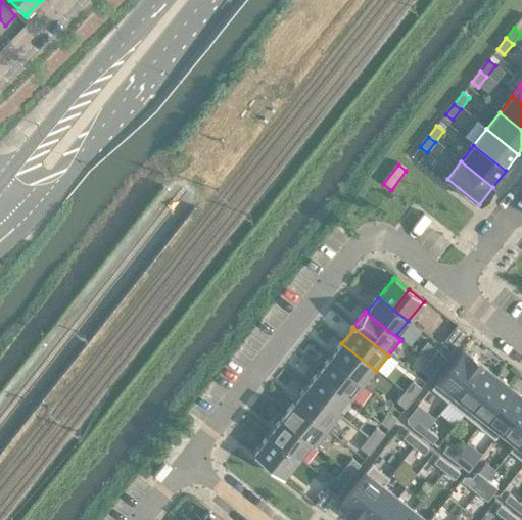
[(452,334),(460,341),(466,333),(458,327),(452,334)]
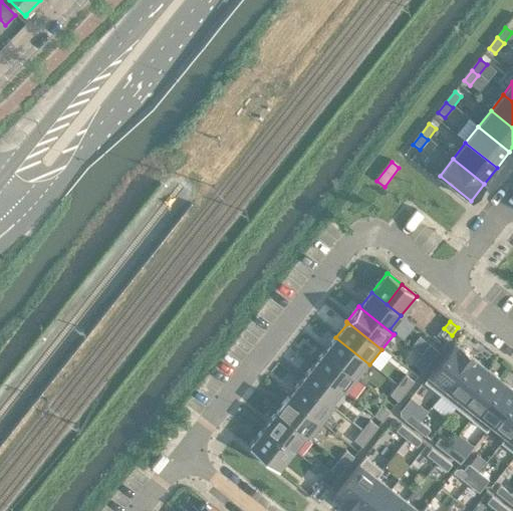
[(444,328),(438,336),(446,342),(452,335),(444,328)]
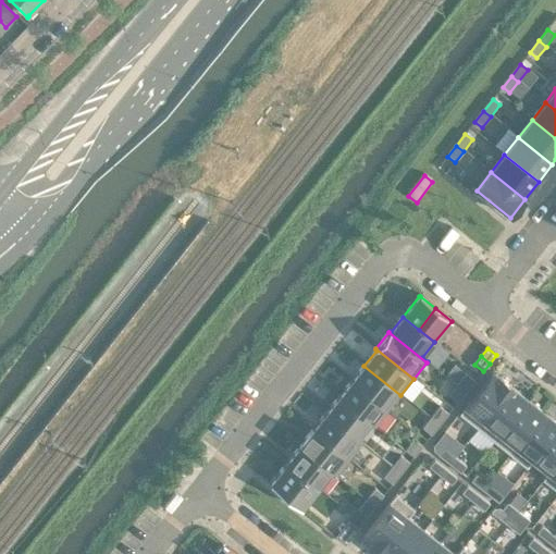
[(400,395),(363,366),(351,382),(387,411),(400,395)]
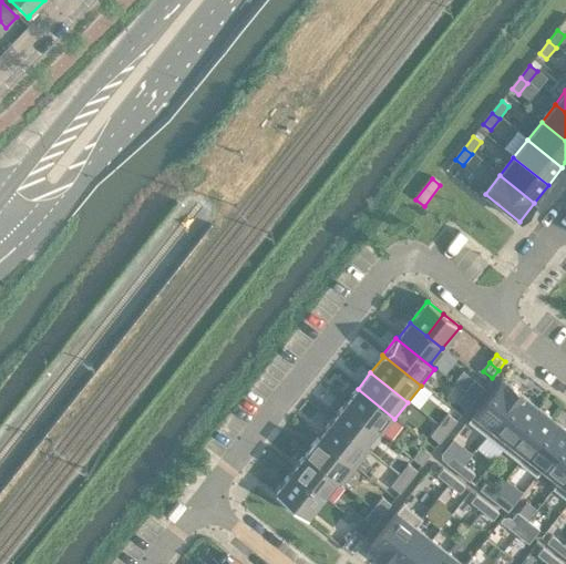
[(504,383),(501,381),(467,423),(485,438),(521,395),(510,386),(508,387),(505,383),(505,382),(504,383)]
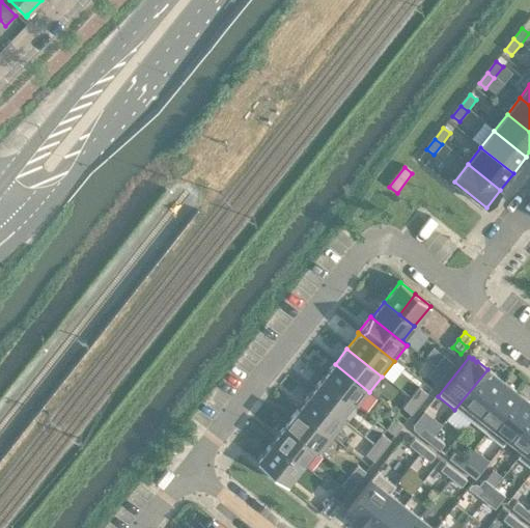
[(436,368),(444,374),(452,364),(444,358),(436,368)]
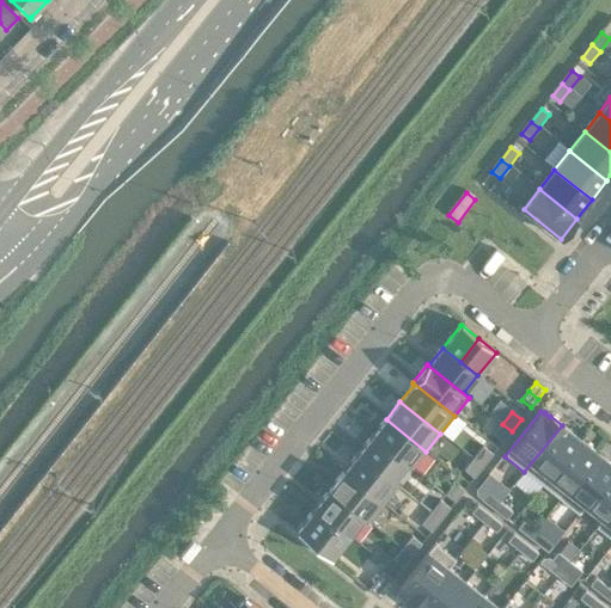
[(426,452),(386,419),(372,437),(411,470),(426,452)]
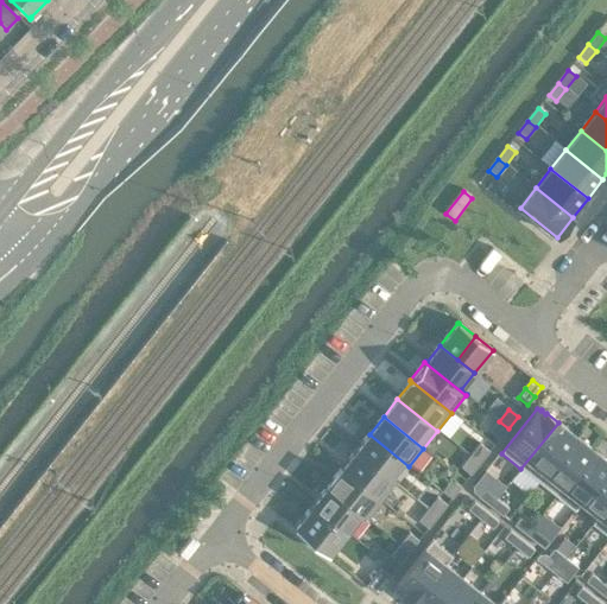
[(489,433),(499,440),(509,428),(499,421),(489,433)]
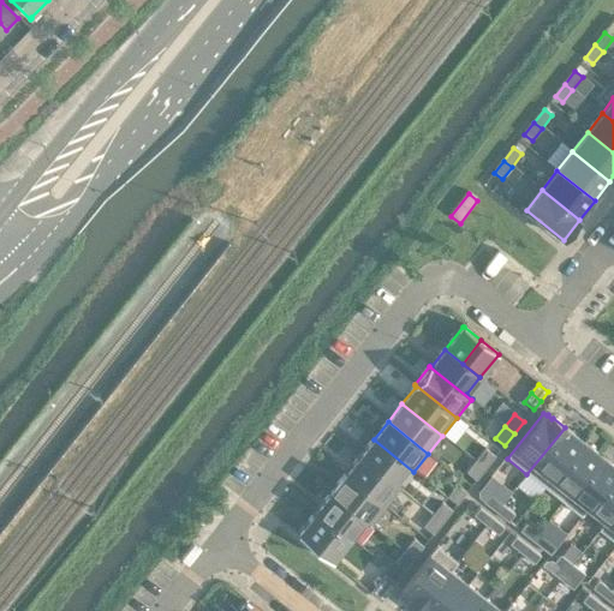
[(565,429),(565,427),(526,474),(546,489),(582,443),(572,435),(573,435),(572,433),(571,435),(567,431),(568,430),(567,430),(566,430),(565,429)]
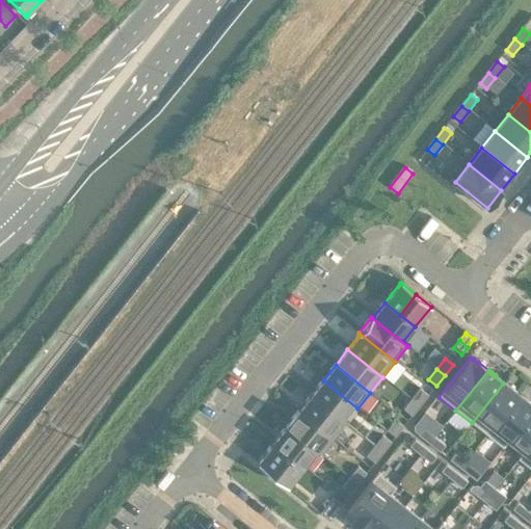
[(311,396),(345,424),(346,423),(341,420),(352,405),(357,410),(357,408),(323,380),(311,396)]
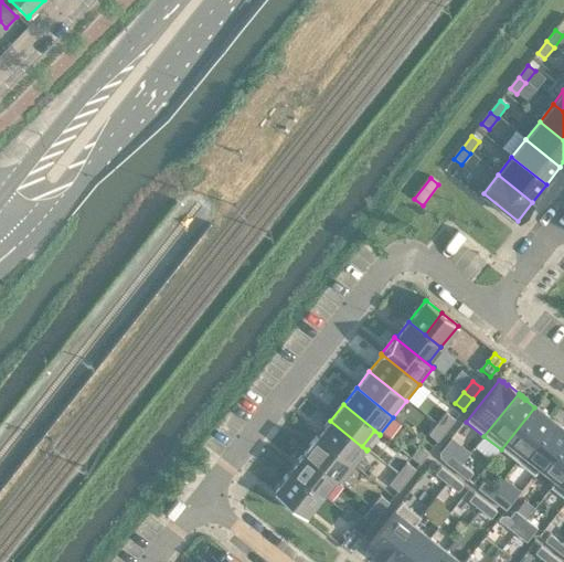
[(534,407),(501,449),(518,463),(551,421),(542,413),(543,413),(542,412),(541,413),(538,410),(539,409),(538,409),(536,409),(534,407)]
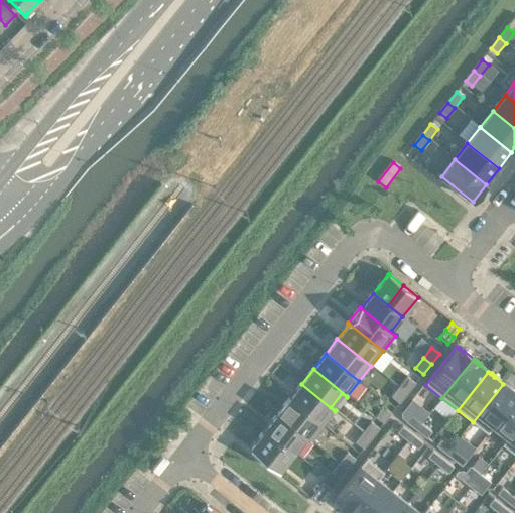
[(415,385),(407,378),(399,388),(407,394),(415,385)]
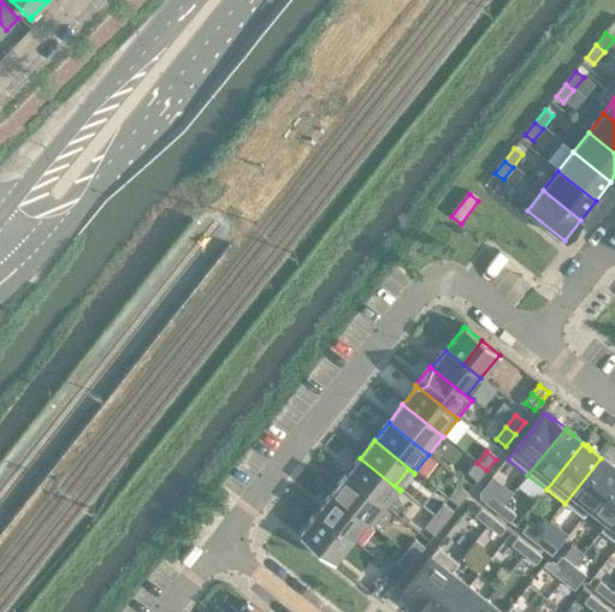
[(346,476),(386,509),(400,491),(360,458),(346,476)]
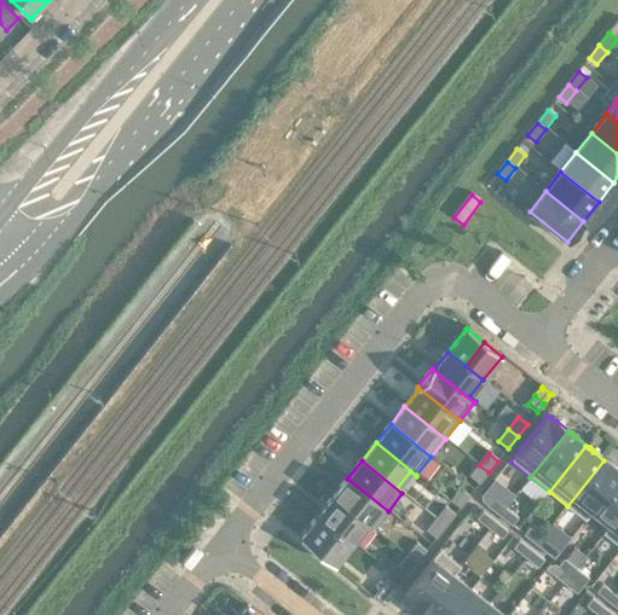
[(567,506),(567,508),(575,498),(593,512),(617,479),(617,470),(612,466),(613,466),(612,465),(611,465),(607,463),(608,462),(607,460),(606,462),(604,460),(567,506)]
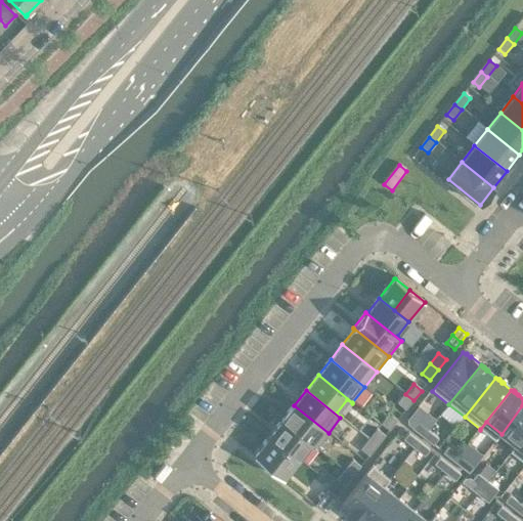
[(405,394),(397,404),(405,410),(413,400),(405,394)]
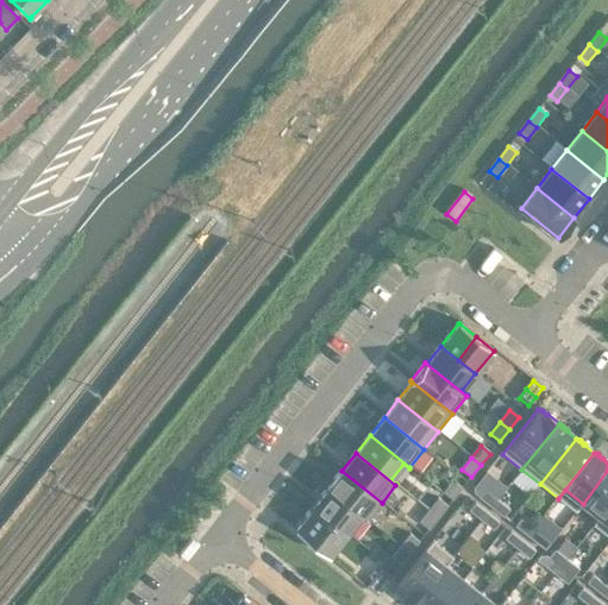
[(327,489),(368,521),(382,503),(342,471),(327,489)]
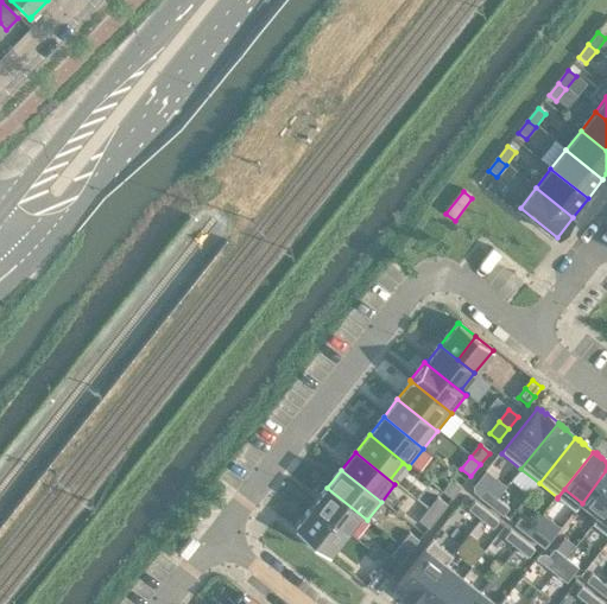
[(606,470),(582,503),(600,516),(606,507),(606,470)]
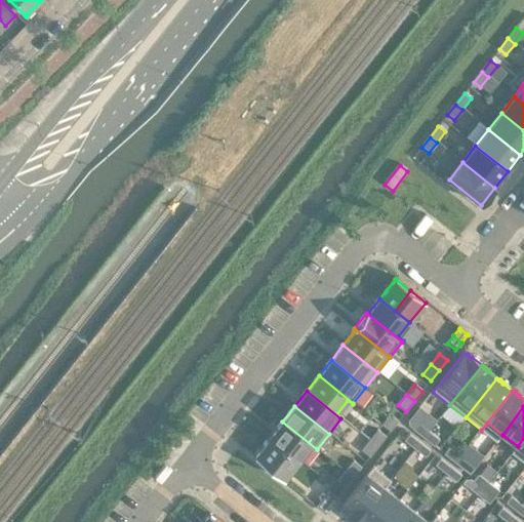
[(390,415),(381,426),(390,432),(398,423),(390,415)]
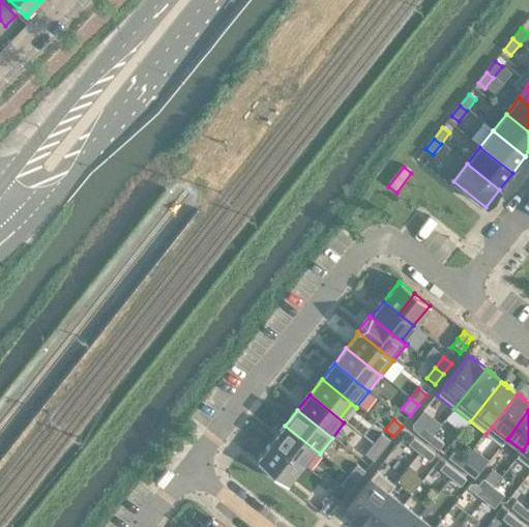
[(319,455),(320,454),(285,426),(272,441),(287,454),(302,465),(314,450),(319,455)]
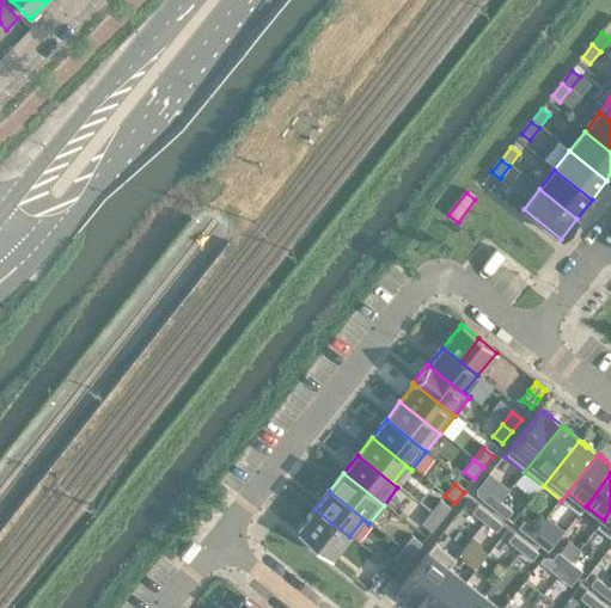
[(482,502),(494,511),(500,504),(488,493),(482,502)]
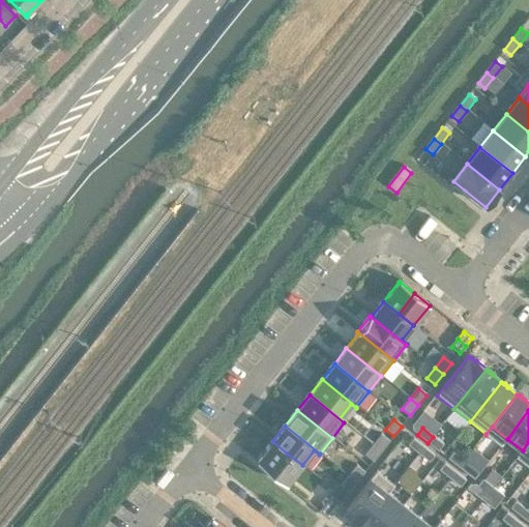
[(373,445),(381,452),(389,442),(381,435),(373,445)]
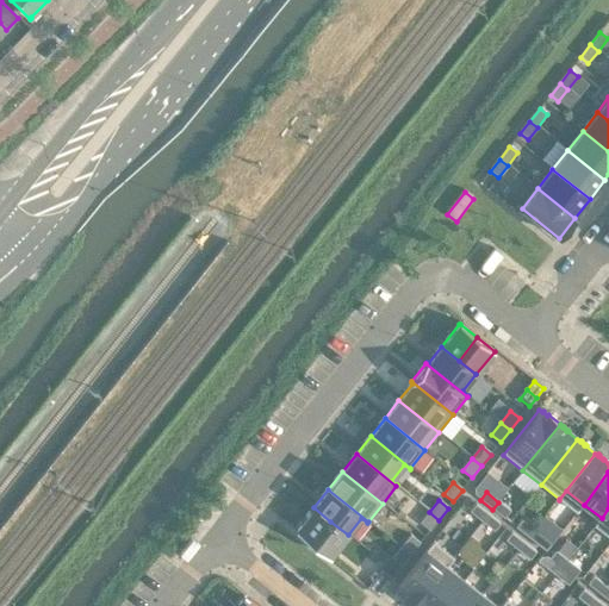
[(510,512),(498,503),(492,510),(504,519),(510,512)]
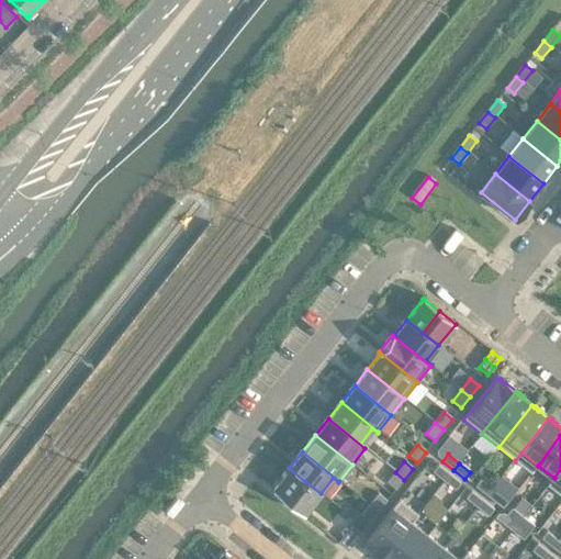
[(433,473),(444,482),(449,474),(438,466),(433,473)]
